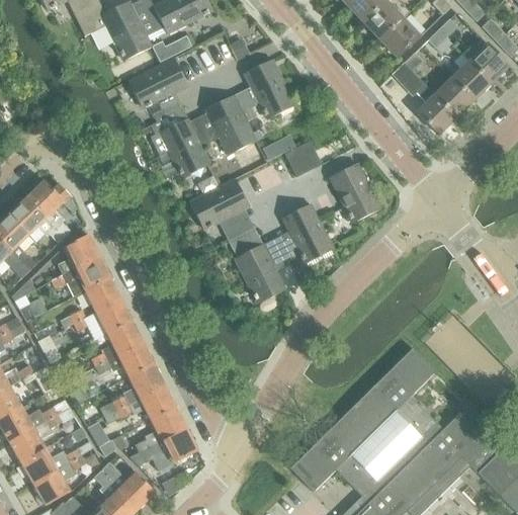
[(40,0),(46,10),(66,0),(74,16),(95,5),(92,0),(40,0)]
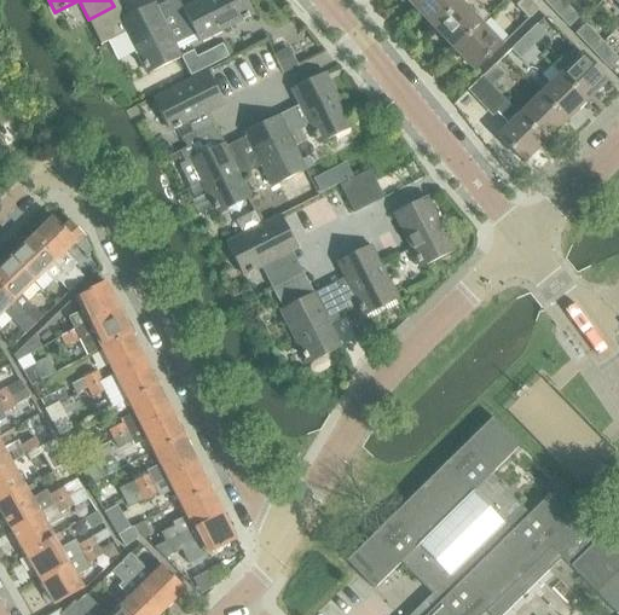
[(166,0),(155,6),(157,10),(173,42),(195,33),(198,39),(252,12),(246,0),(194,0),(181,6),(179,0),(166,0)]
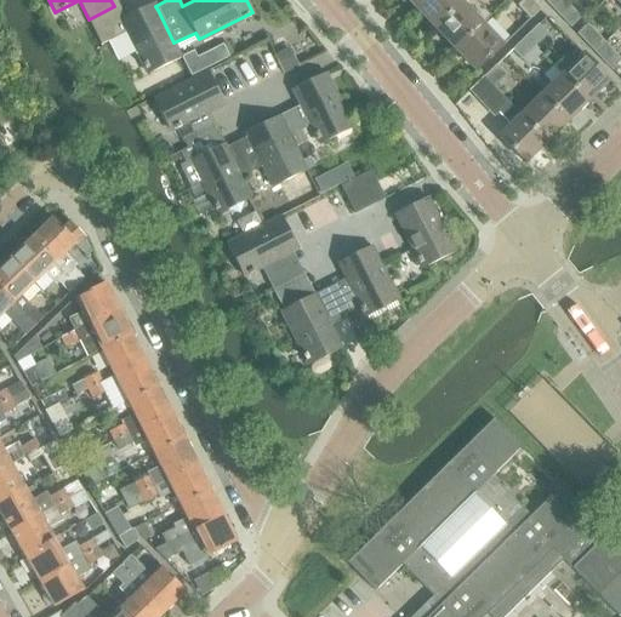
[(419,10),(434,27),(461,1),(460,0),(419,0),(414,5),(419,10)]
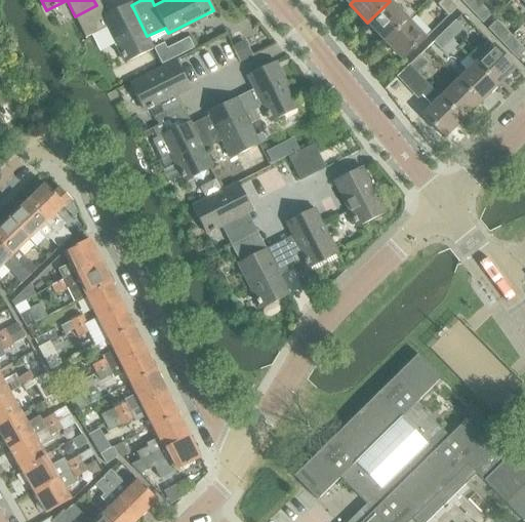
[(367,23),(384,40),(406,18),(414,10),(403,0),(391,0),(390,1),(367,23)]
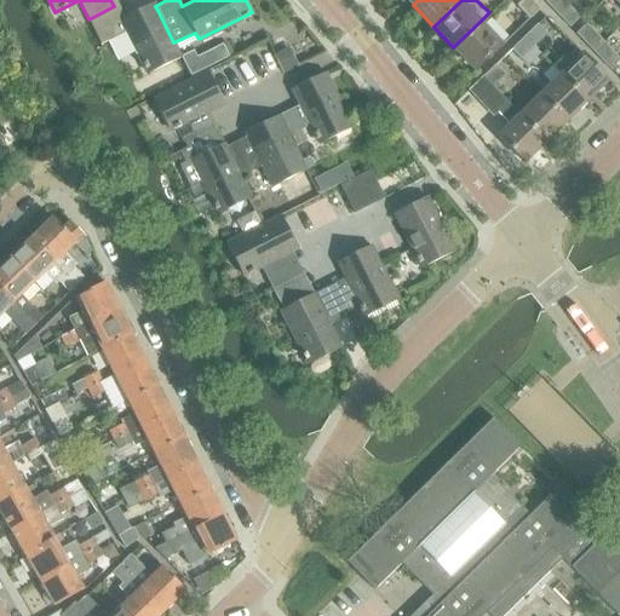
[(528,16),(538,6),(532,0),(518,0),(516,3),(528,16)]
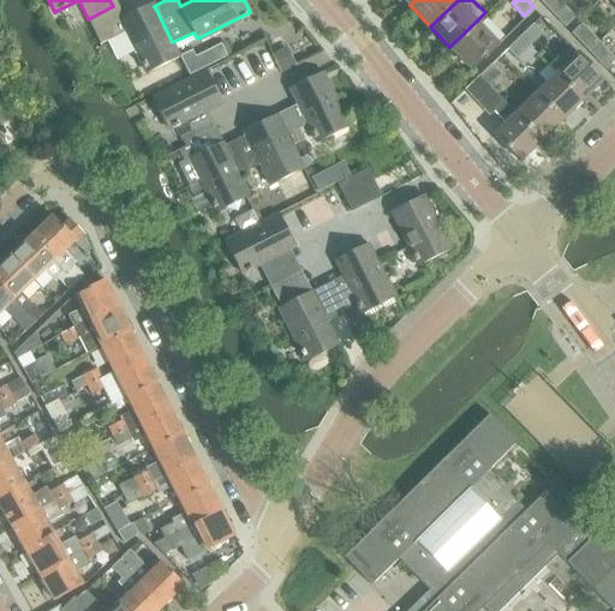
[(577,16),(561,0),(553,0),(547,6),(566,27),(577,16)]
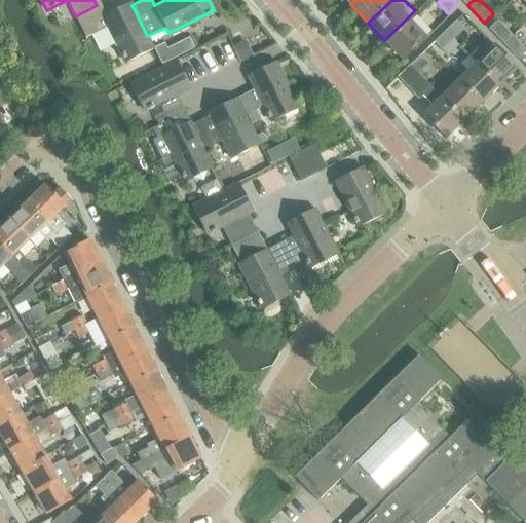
[(97,5),(75,16),(84,35),(106,25),(124,61),(152,46),(147,36),(134,8),(132,5),(129,1),(105,13),(101,15),(97,5)]
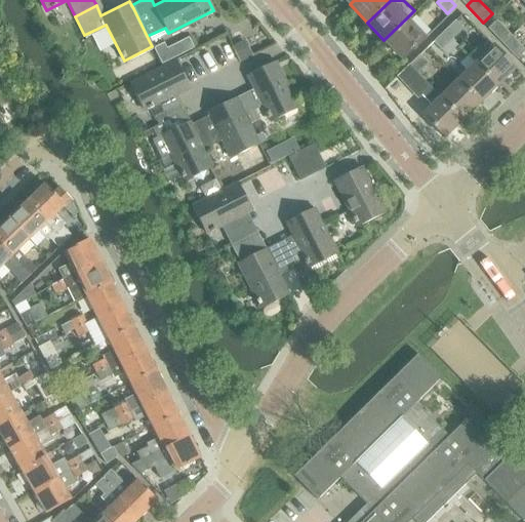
[(487,26),(501,42),(511,34),(495,17),(487,26)]
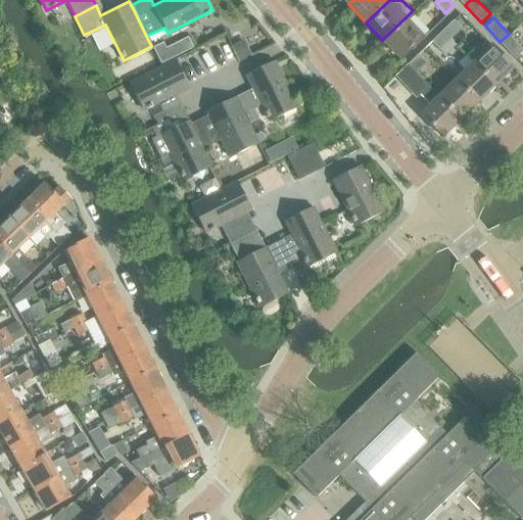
[(422,37),(405,18),(382,40),(399,58),(422,37)]
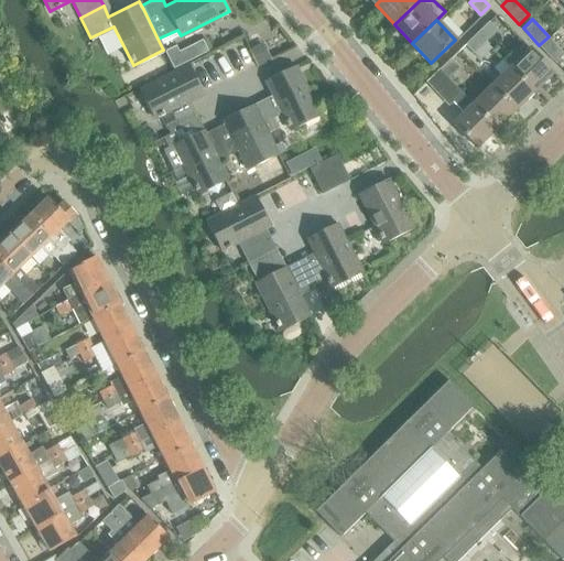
[(488,20),(476,32),(484,41),(496,29),(488,20)]
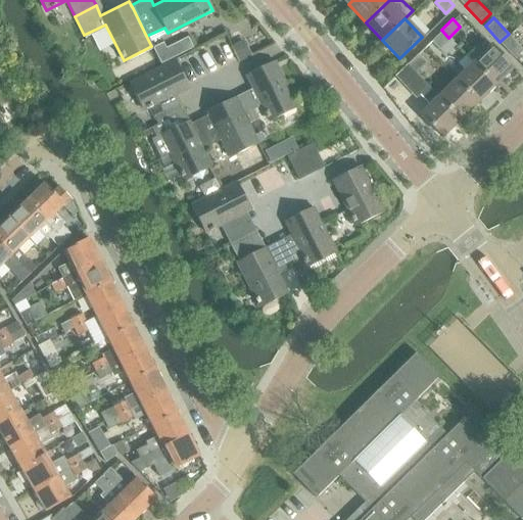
[(438,48),(448,38),(441,30),(431,40),(438,48)]
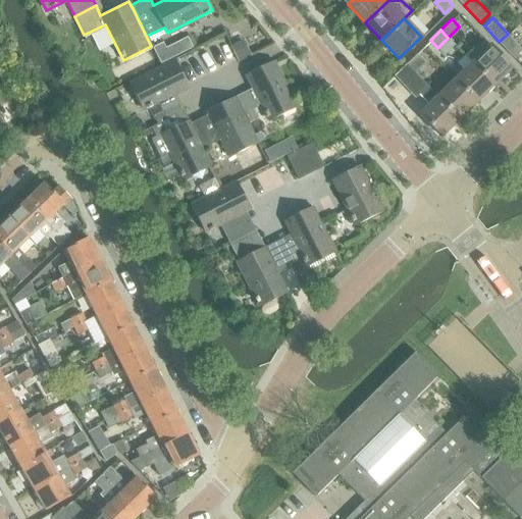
[(521,48),(508,34),(499,42),(513,56),(521,48)]
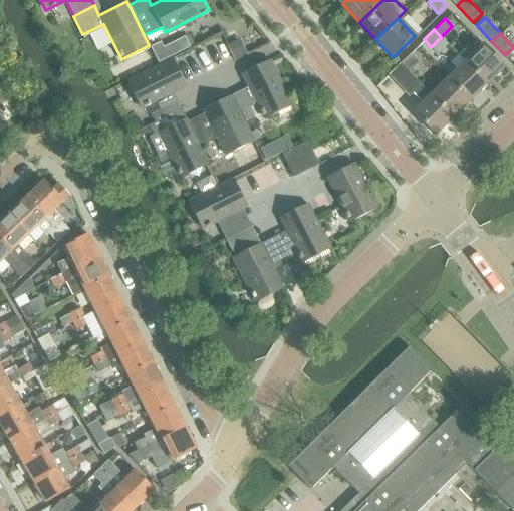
[(185,35),(179,38),(184,48),(190,45),(185,35)]
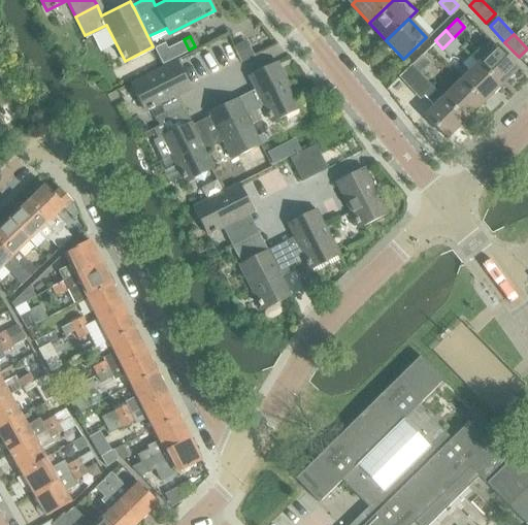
[(246,38),(233,44),(241,61),(255,55),(246,38)]
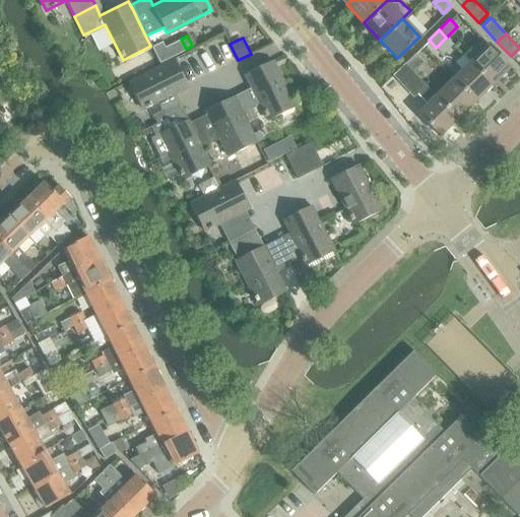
[(471,46),(462,54),(491,83),(509,65),(488,43),(477,52),(471,46)]
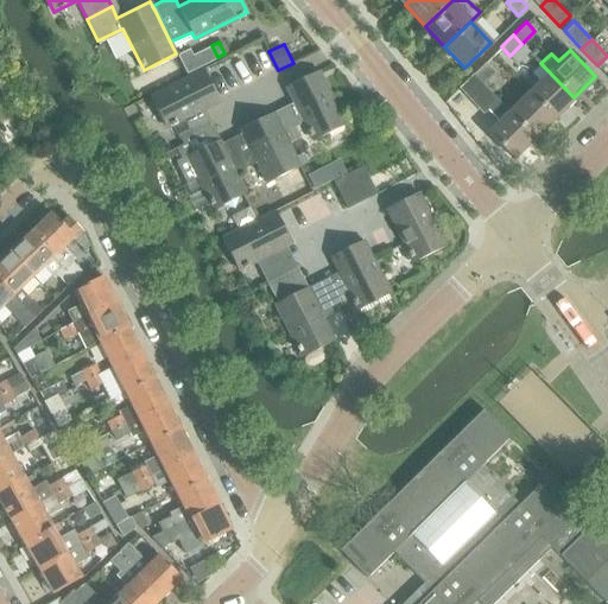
[(486,62),(473,74),(499,101),(507,93),(489,75),(494,70),(486,62)]
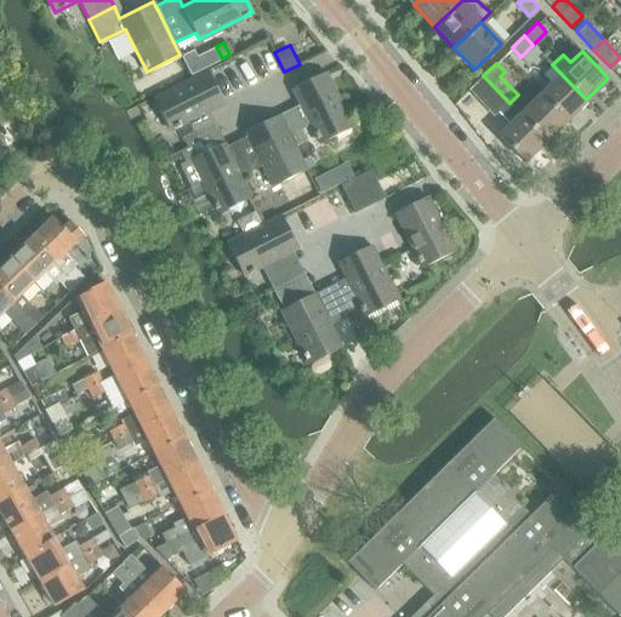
[(552,80),(540,92),(565,119),(586,100),(552,64),(545,72),(552,80)]
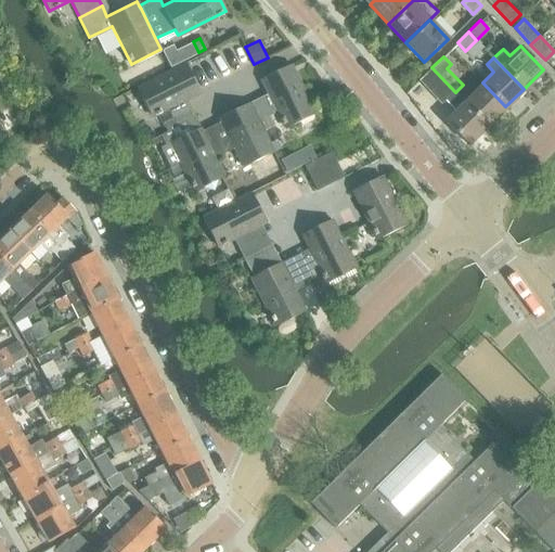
[(184,61),(136,85),(151,115),(167,106),(172,116),(163,122),(168,130),(195,117),(188,103),(183,105),(181,100),(185,98),(199,90),(185,61),(184,61)]
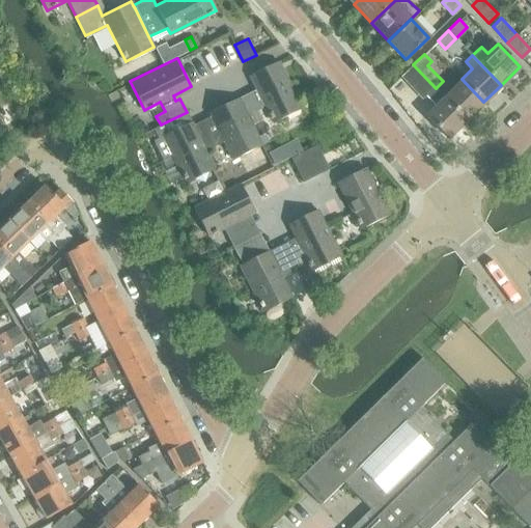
[(301,107),(298,101),(278,60),(249,75),(272,120),(298,108),(301,107)]
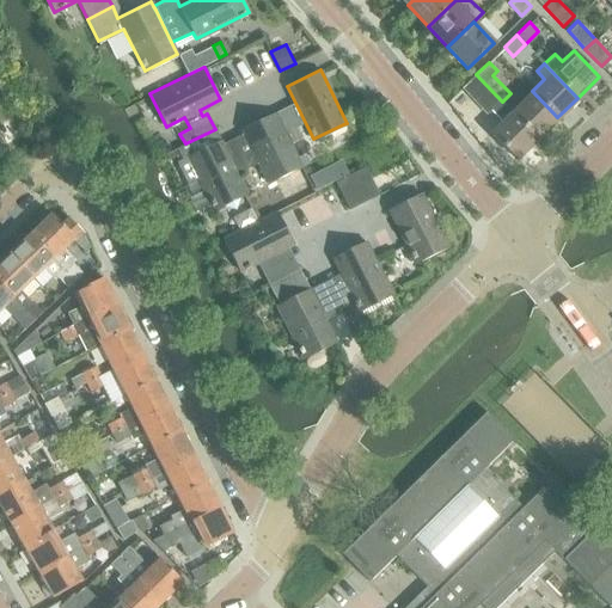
[(502,102),(476,74),(463,87),(484,109),(489,105),(502,120),(490,131),(515,158),(537,137),(512,111),(502,102)]
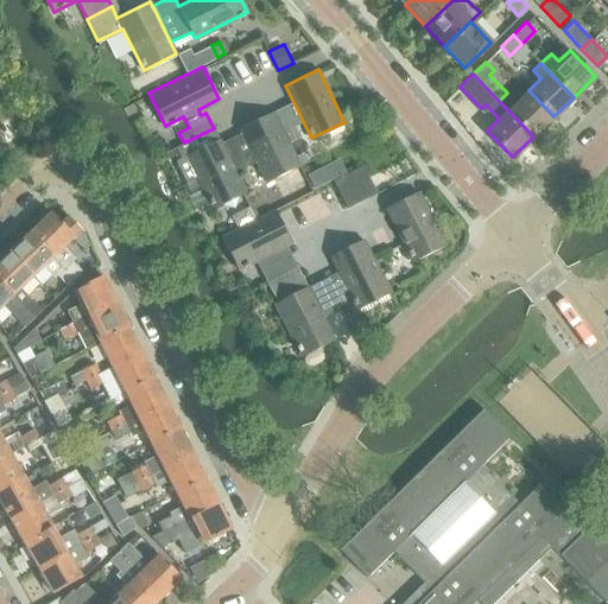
[(529,90),(508,110),(533,137),(553,116),(529,90)]
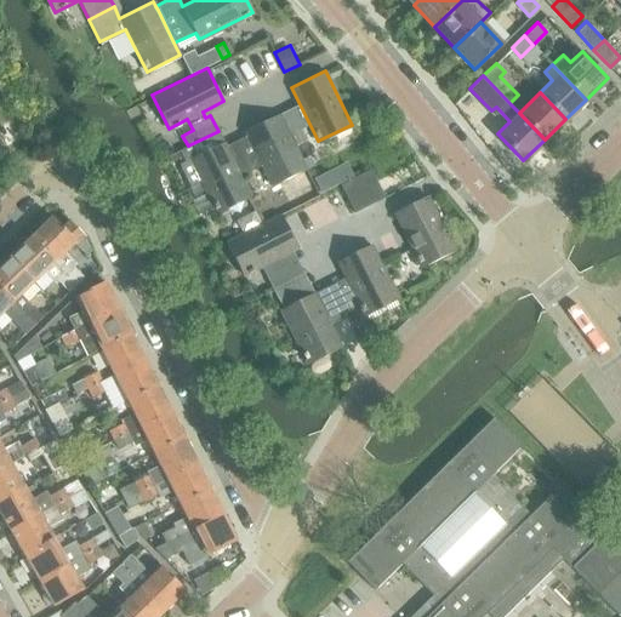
[(273,186),(306,169),(279,114),(245,130),(273,186)]
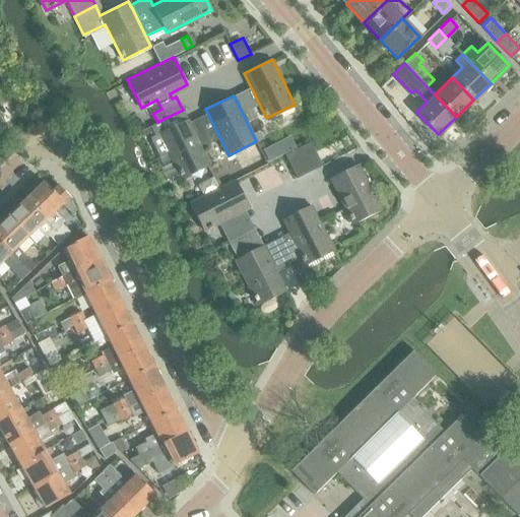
[(154,134),(150,137),(159,155),(169,150),(182,178),(209,165),(201,147),(189,123),(189,122),(187,118),(183,110),(157,122),(150,126),(152,130),(154,134)]
